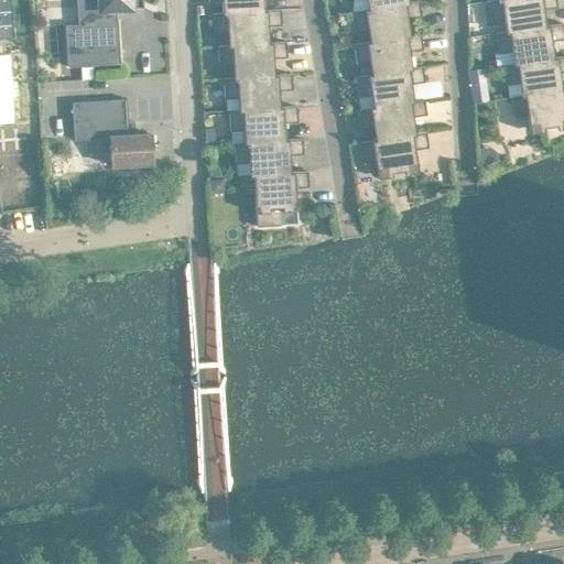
[(0,0),(0,35),(12,35),(10,0),(0,0)]
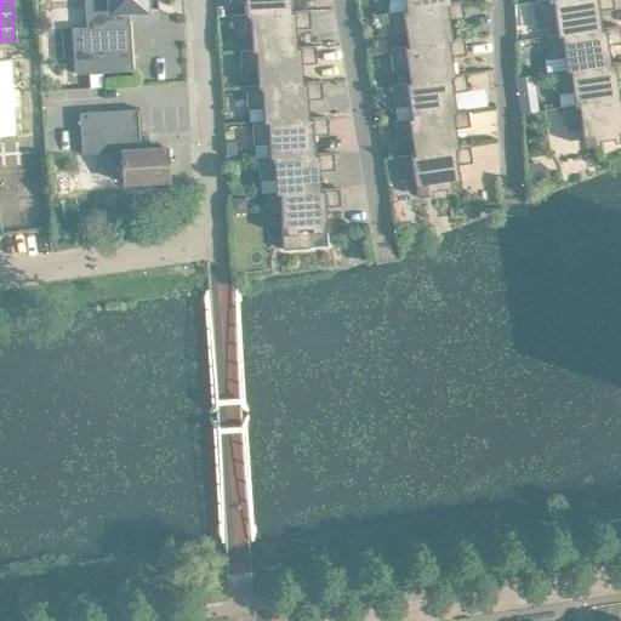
[(132,68),(134,68),(131,20),(130,20),(129,7),(158,5),(158,6),(159,6),(158,0),(85,0),(86,24),(74,26),(73,24),(75,72),(77,72),(77,70),(90,70),(103,69),(132,68)]
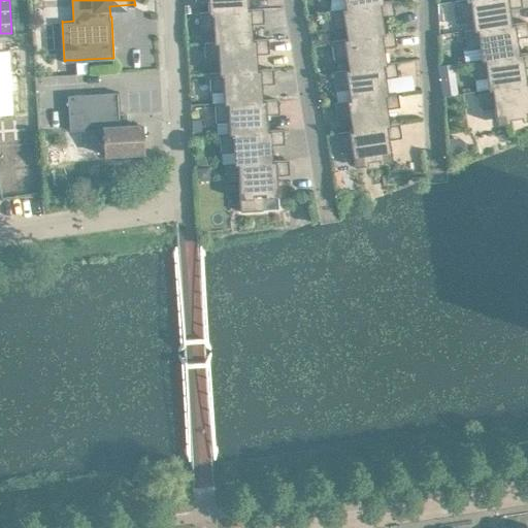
[(208,0),(209,10),(210,11),(249,8),(249,7),(248,0),(208,0)]
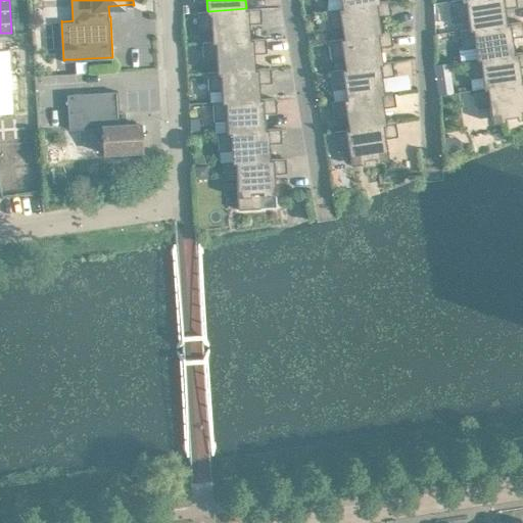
[(342,26),(344,37),(382,32),(382,31),(380,15),(392,13),(389,0),(382,0),(381,0),(381,1),(343,7),(342,6),(327,8),(330,28),(342,26)]
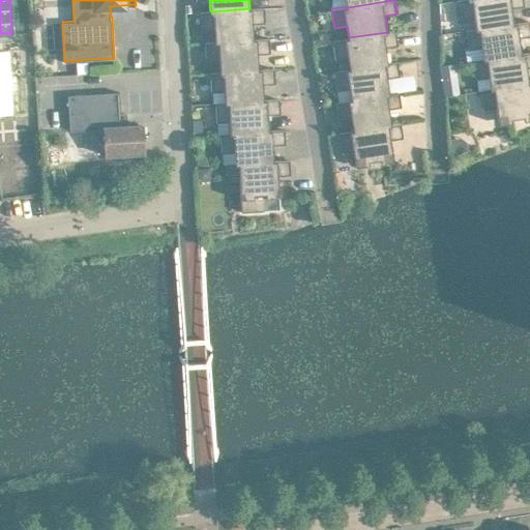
[(475,17),(476,28),(514,23),(514,22),(512,6),(525,5),(524,0),(460,0),(463,18),(475,17)]
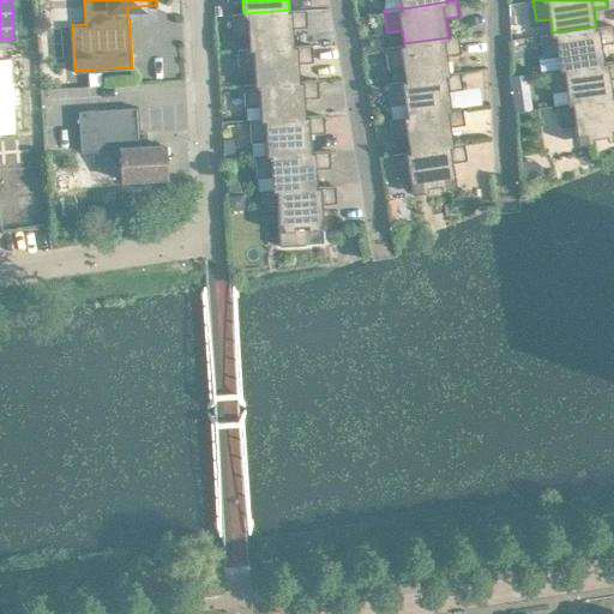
[(250,34),(250,47),(250,48),(295,44),(294,25),(308,25),(307,7),(289,8),(289,10),(245,13),(244,12),(233,12),(234,35),(250,34)]
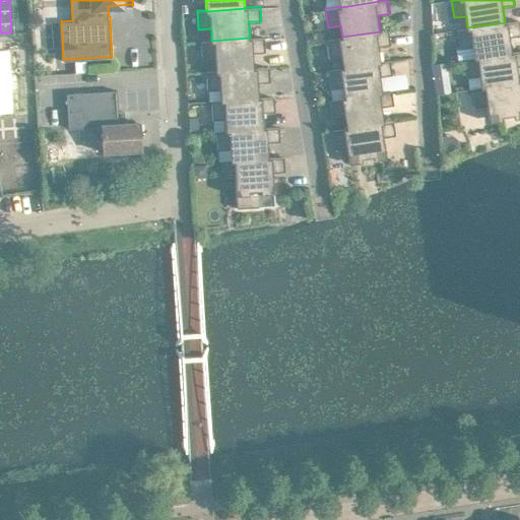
[(473,46),(475,56),(475,57),(513,52),(513,51),(510,36),(519,34),(519,19),(505,21),(505,22),(467,27),(458,28),(461,47),(473,46)]
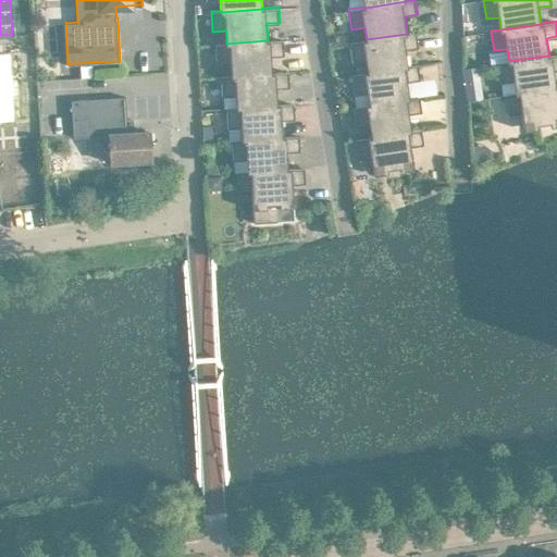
[(367,60),(369,71),(369,72),(409,66),(409,65),(406,49),(419,47),(417,32),(407,33),(407,34),(367,39),(350,41),(354,61),(367,60)]
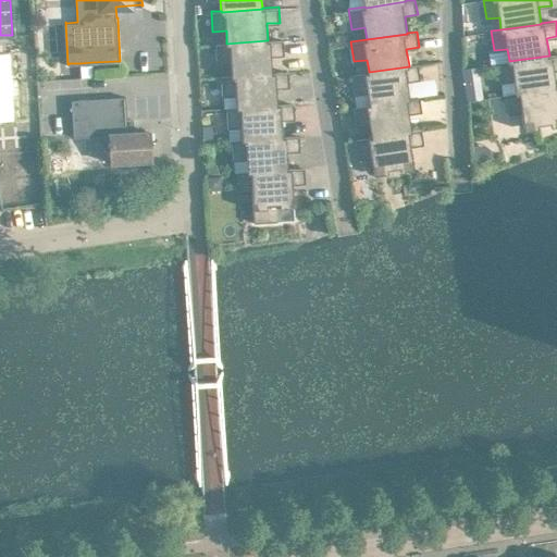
[(232,63),(232,74),(232,75),(273,73),(273,72),(272,56),(285,54),(284,39),(268,40),(226,44),(226,42),(217,44),(218,63),(232,63)]
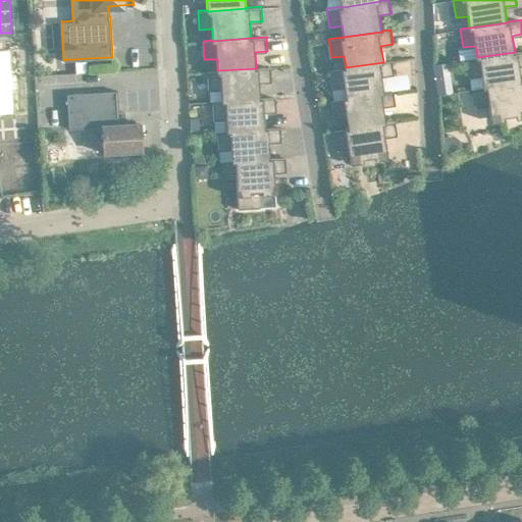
[(482,74),(484,86),(484,87),(521,82),(521,81),(520,65),(521,64),(521,50),(515,51),(515,52),(477,57),(477,56),(467,58),(470,76),(482,74)]
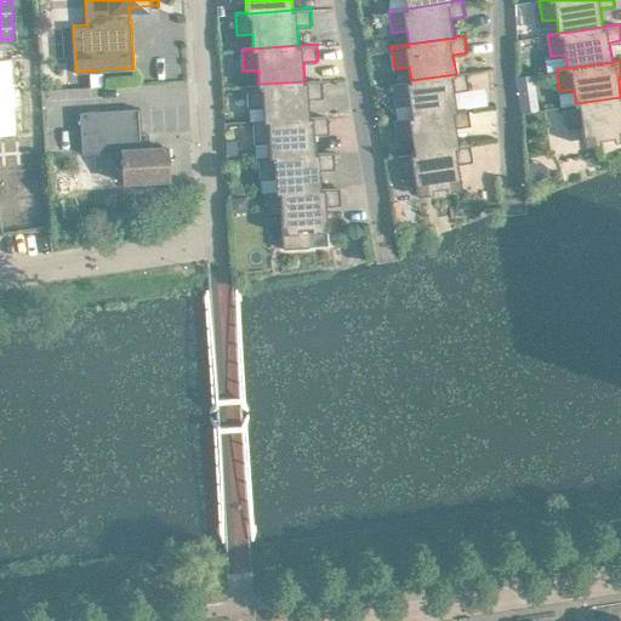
[(103,69),(90,70),(91,85),(104,84),(103,69)]
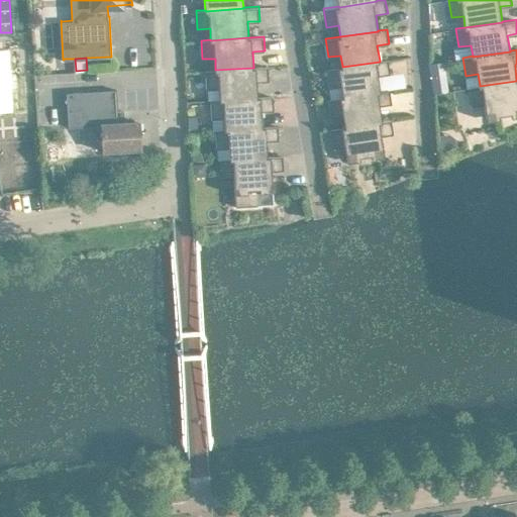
[(342,85),(343,96),(343,97),(381,91),(379,75),(391,74),(388,59),(380,61),(380,62),(342,67),(342,66),(326,69),(329,87),(342,85)]
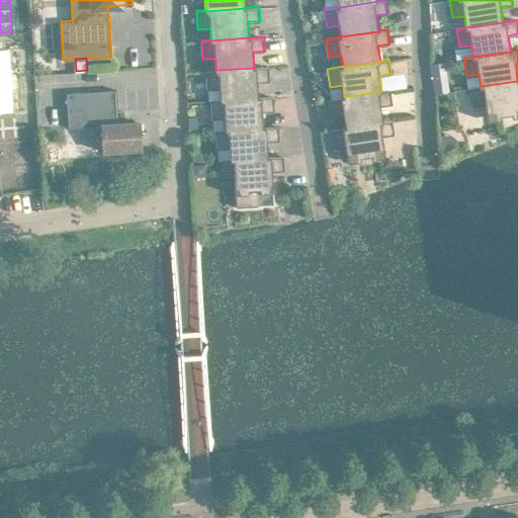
[(220,88),(221,99),(221,100),(259,97),(259,96),(258,81),(270,80),(269,66),(254,67),(254,68),(216,70),(216,69),(206,70),(207,89),(220,88)]
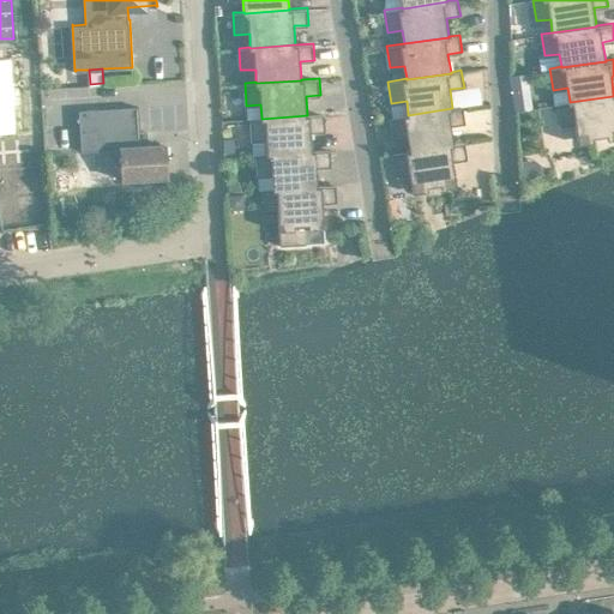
[(570,102),(570,101),(558,103),(561,125),(576,124),(578,138),(613,132),(613,95),(613,96),(570,102)]
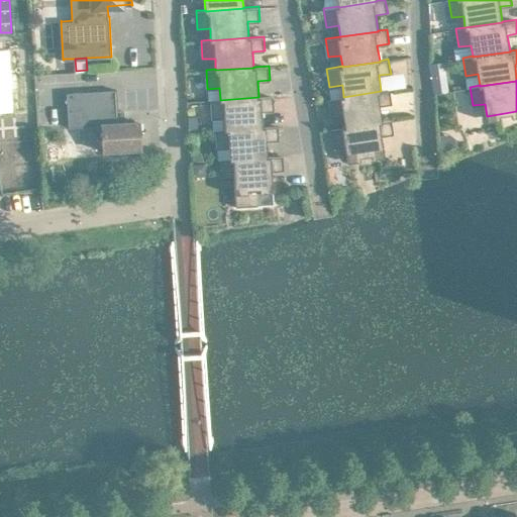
[(101,124),(103,149),(140,147),(139,120),(117,122),(115,90),(117,90),(117,88),(67,92),(69,126),(101,124)]
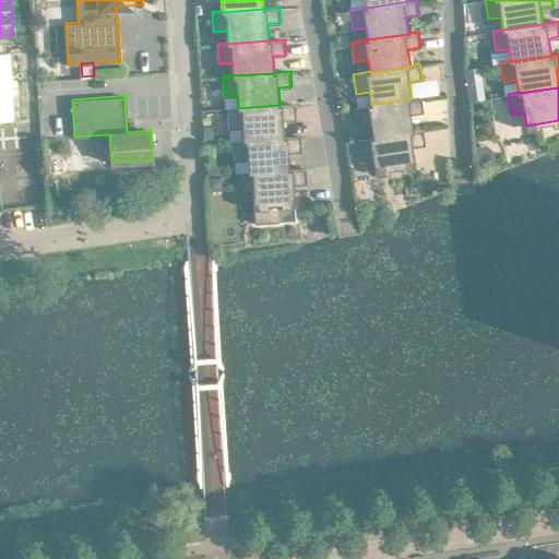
[(371,125),(373,137),(373,138),(414,131),(413,130),(411,114),(424,111),(421,96),(412,98),(371,105),(371,104),(355,106),(358,127),(371,125)]
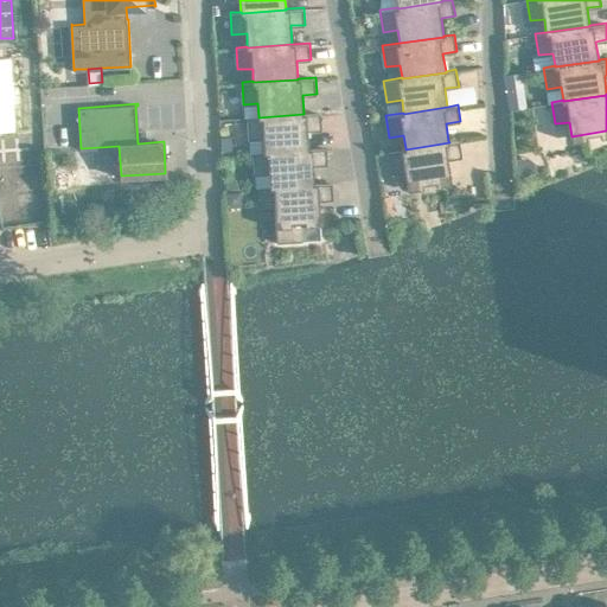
[(263,138),(264,151),(264,152),(310,149),(308,148),(308,131),(321,129),(321,112),(304,113),(304,114),(259,117),(259,116),(248,116),(249,139),(263,138)]
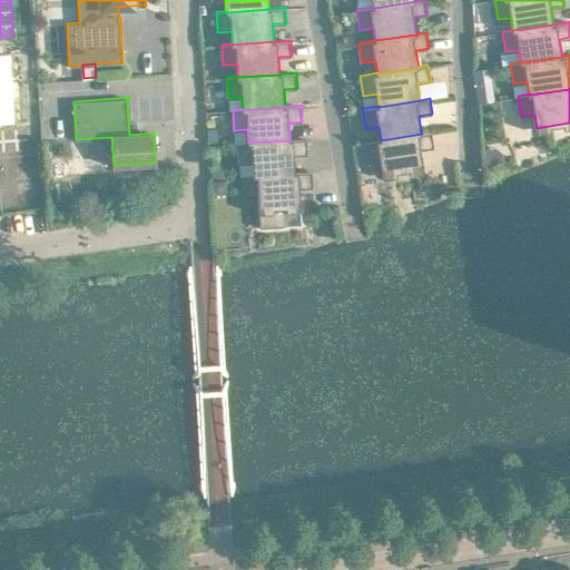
[(219,128),(207,128),(208,144),(219,144),(219,128)]
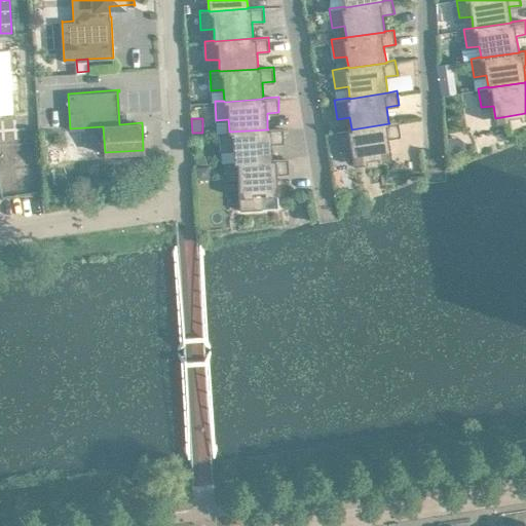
[(351,129),(351,128),(336,130),(338,150),(351,148),(353,160),(391,154),(388,138),(401,136),(398,121),(388,122),(389,123),(351,129)]
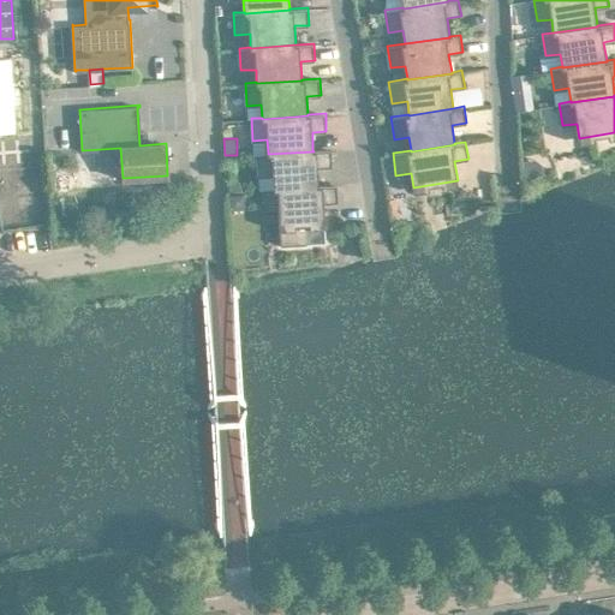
[(273,174),(274,189),(318,186),(318,185),(317,167),(332,166),(330,149),(312,150),(314,151),(268,154),(268,153),(256,154),(258,175),(273,174)]
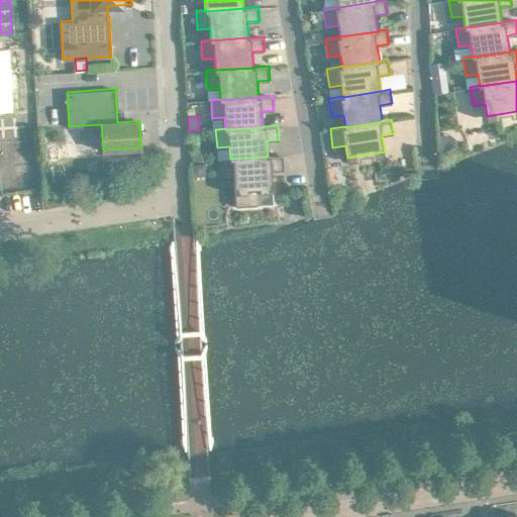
[(198,149),(192,149),(193,160),(203,159),(203,152),(198,149)]
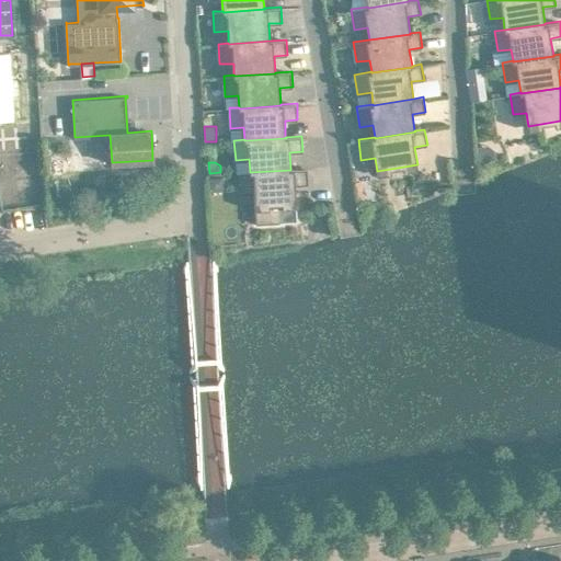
[(250,172),(239,172),(241,193),(254,192),(255,222),(281,221),(279,204),(296,203),(295,184),(308,183),(307,168),(290,169),(290,170),(250,172)]
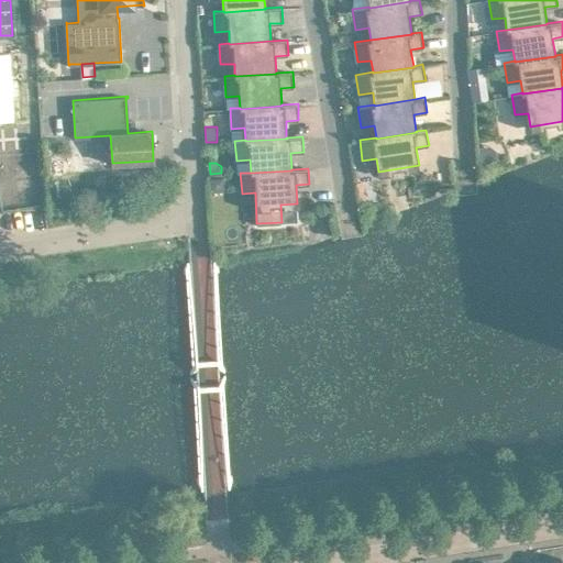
[(223,177),(210,177),(211,191),(219,190),(223,185),(223,177)]
